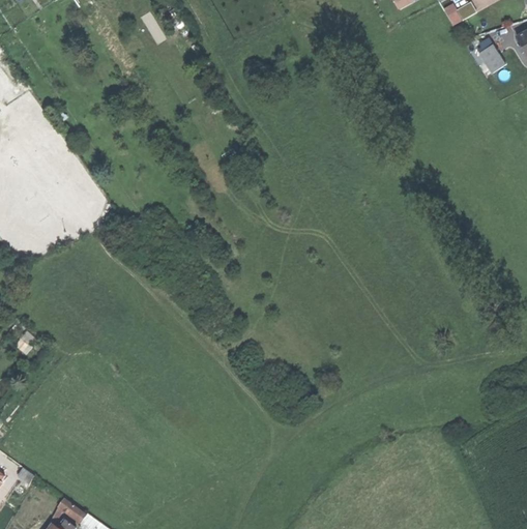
[(456,9),(461,20),(475,12),(469,2),(456,9)]
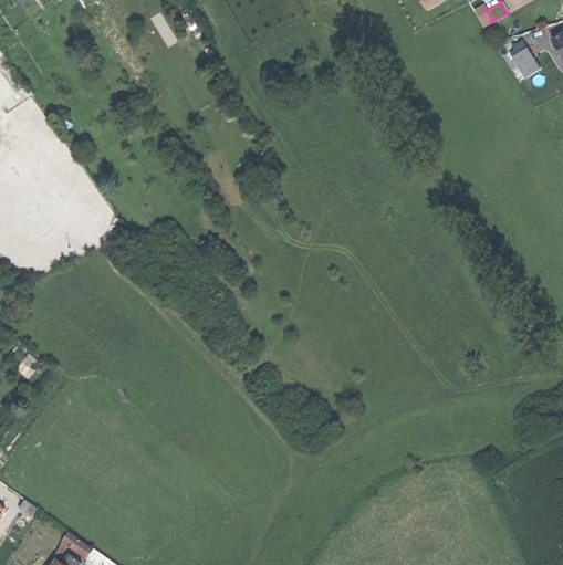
[(562,31),(551,39),(562,60),(562,31)]
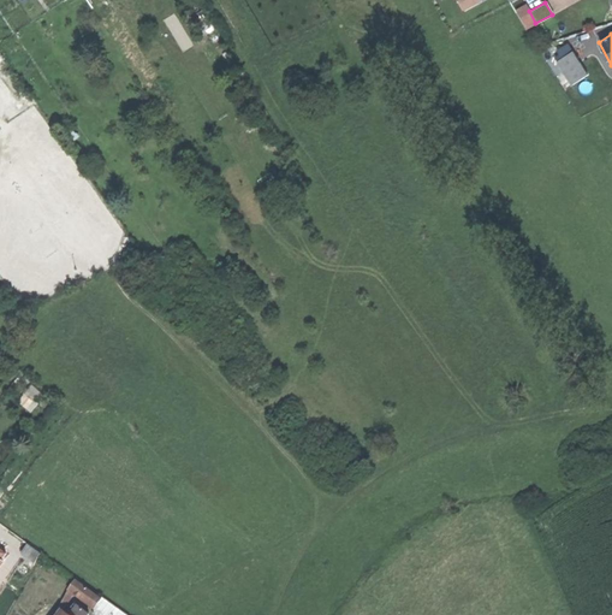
[(557,60),(565,75),(581,66),(572,51),(557,60)]
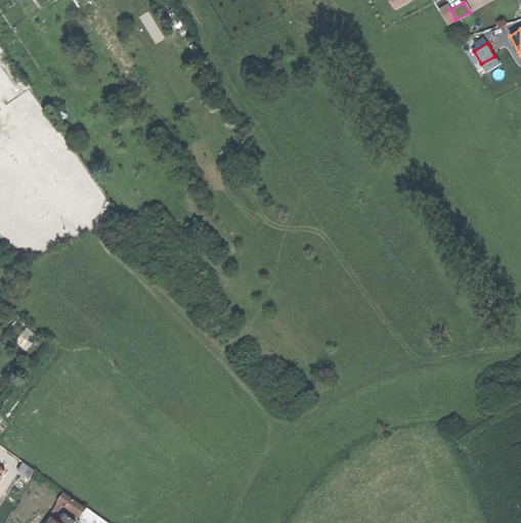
[(498,63),(494,56),(481,63),(485,71),(498,63)]
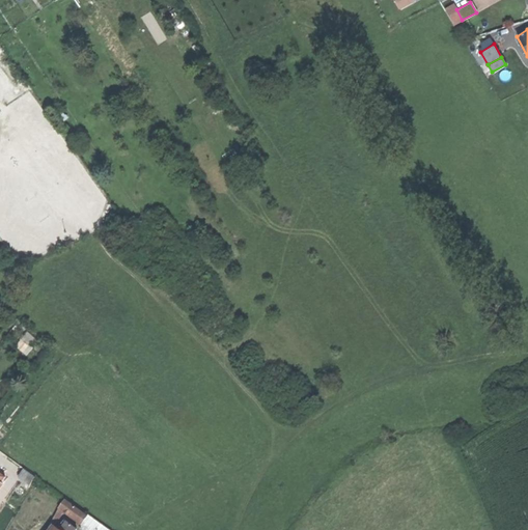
[(17,477),(28,484),(34,475),(23,468),(17,477)]
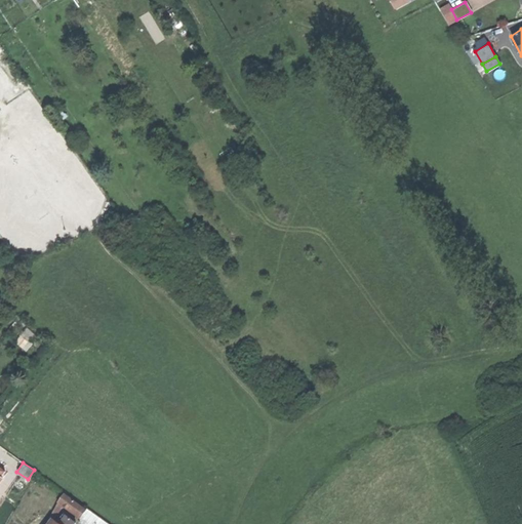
[(56,500),(66,507),(71,498),(63,492),(56,500)]
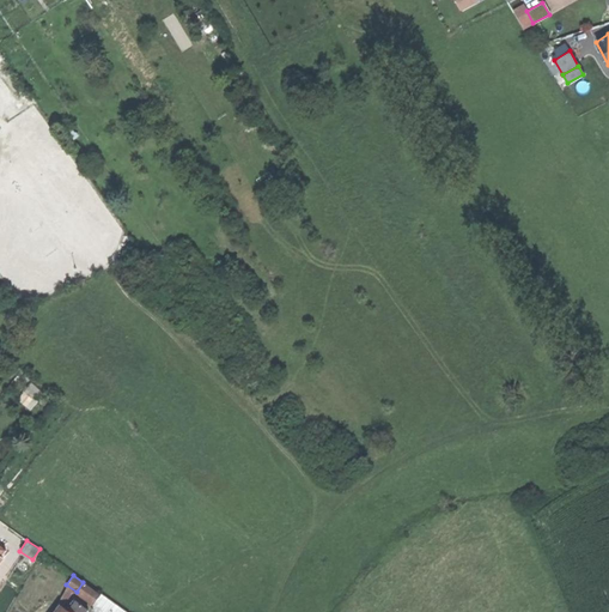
[(99,594),(83,582),(77,592),(92,603),(99,594)]
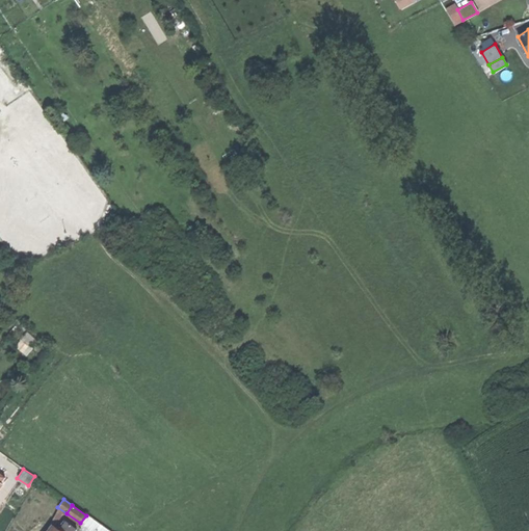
[(110,530),(86,514),(86,515),(80,523),(82,530),(110,530)]
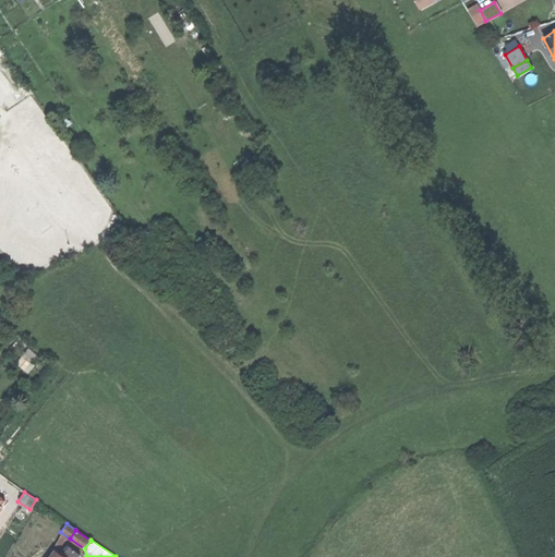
[(68,546),(60,556),(61,556),(69,556),(70,556),(71,556),(76,556),(79,555),(68,546)]
